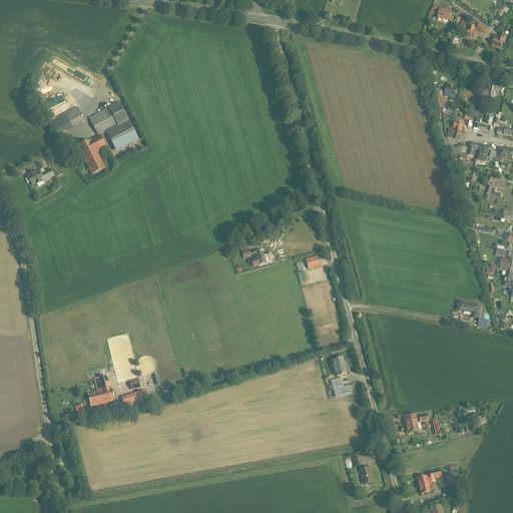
[(433,5),(431,11),(440,13),(438,19),(450,22),(452,13),(438,10),(439,6),(433,5)]
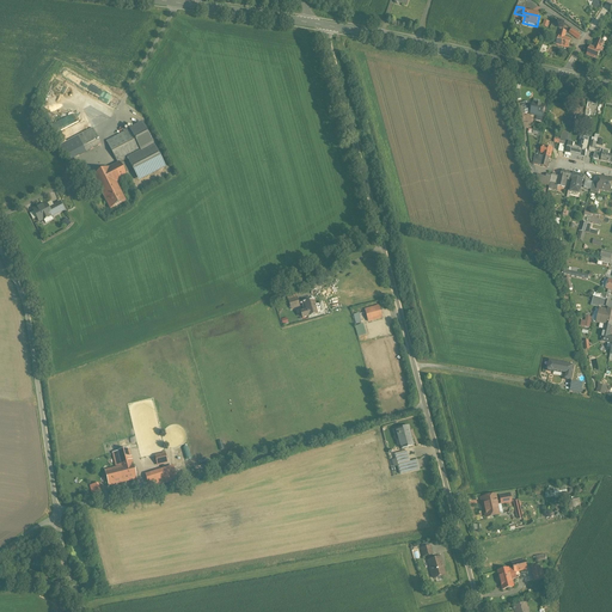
[(579,40),(581,36),(573,30),(569,34),(579,40)]
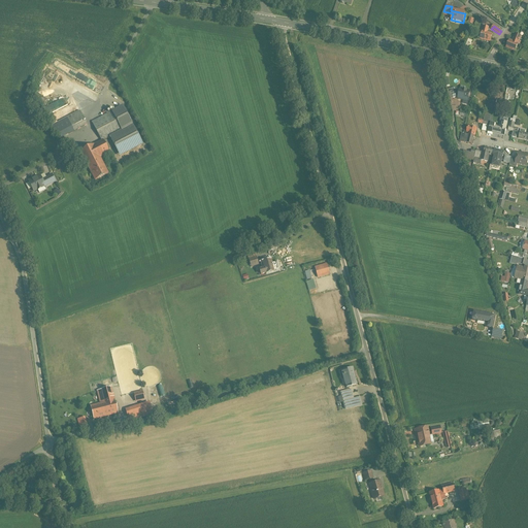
[(489,28),(484,27),(483,32),(481,40),(490,42),(493,33),(488,32),(489,28)]
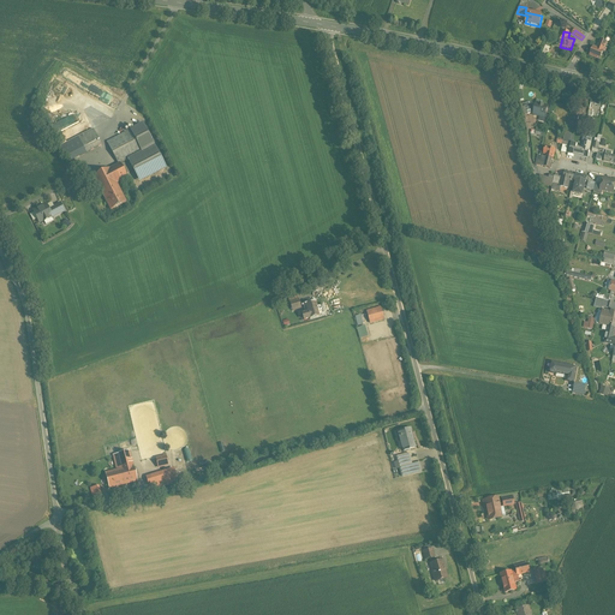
[(596,48),(593,47),(590,57),(599,61),(603,52),(605,53),(607,49),(605,48),(608,42),(601,40),(599,45),(597,43),(596,48)]
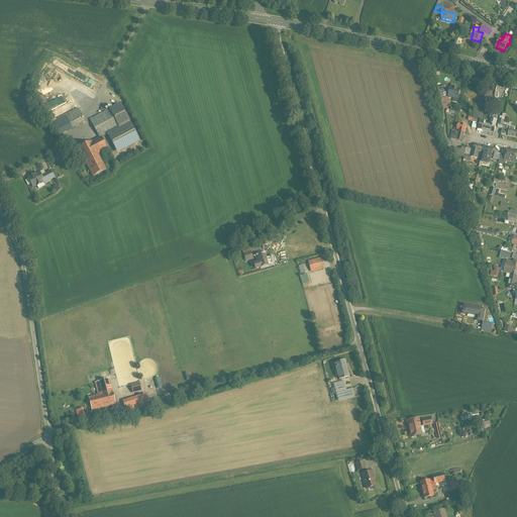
[(450,88),(444,86),(441,88),(443,96),(447,95),(448,96),(450,88)]
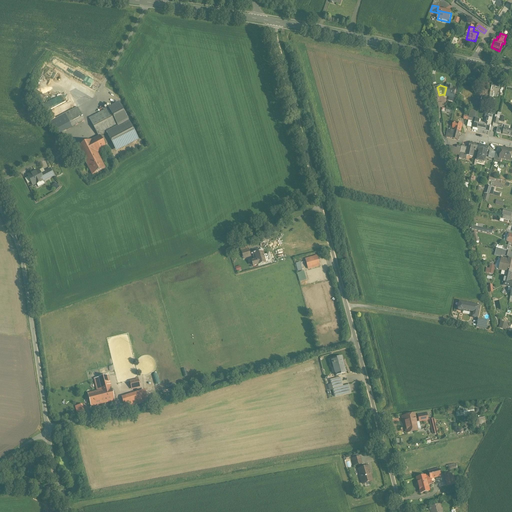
[(444,95),(454,98),(456,89),(446,87),(444,95)]
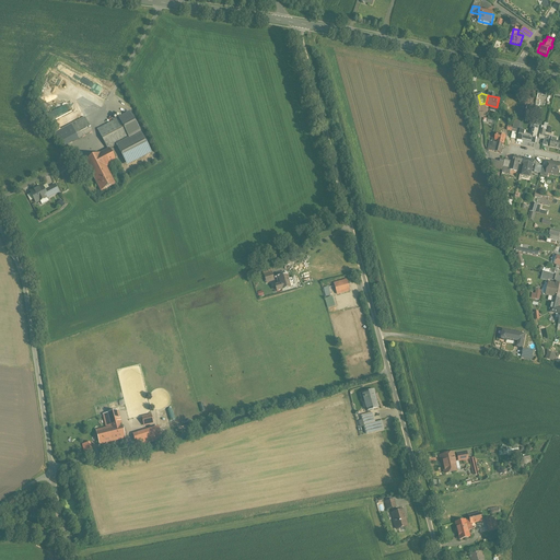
[(51,107),(42,100),(36,107),(46,115),(51,107)]
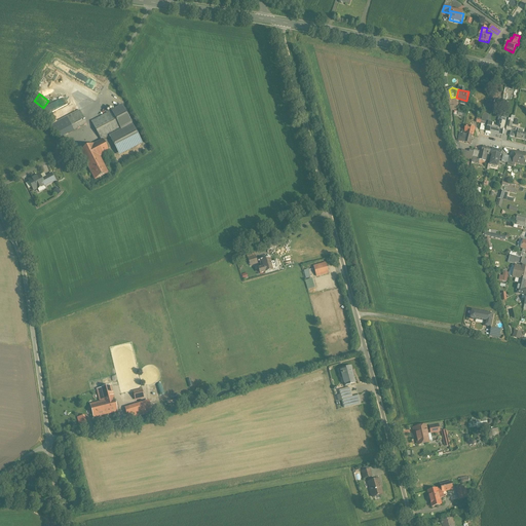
[(66,137),(88,125),(81,111),(66,118),(58,103),(44,110),(65,148),(71,145),(66,137)]
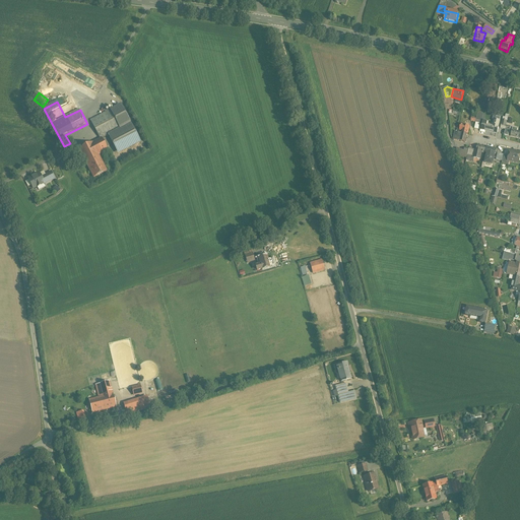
[(123,106),(91,121),(101,139),(110,135),(119,155),(141,144),(123,106)]
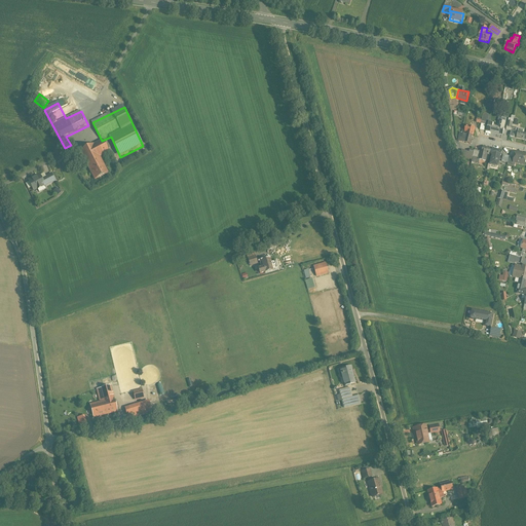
[(478,123),(485,124),(487,117),(483,116),(483,113),(480,112),(478,123)]
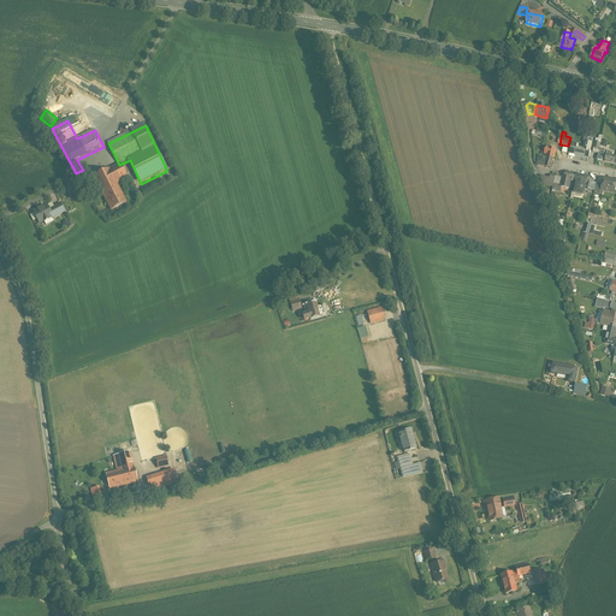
[(582,148),(579,147),(579,144),(573,142),(570,154),(580,157),(582,148)]
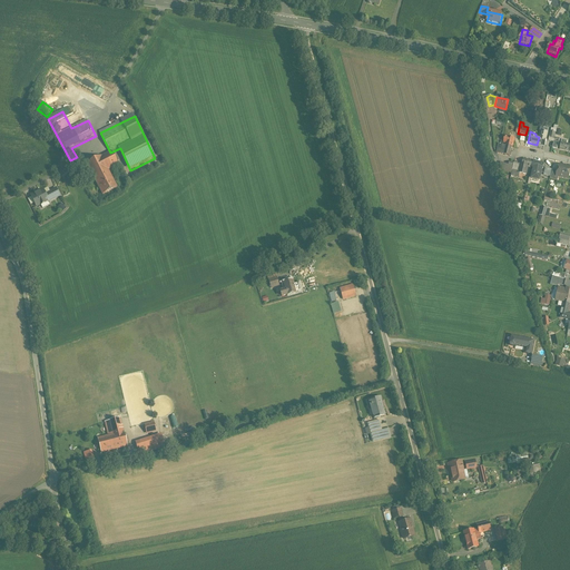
[(539,137),(537,145),(546,147),(548,135),(542,134),(542,137),(539,137)]
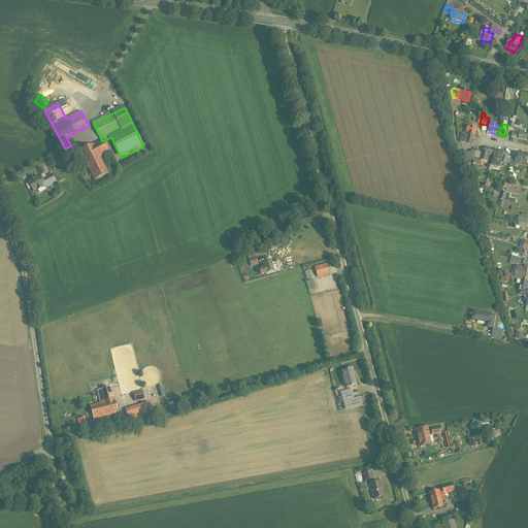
[(513,137),(517,138),(519,130),(516,129),(516,125),(512,124),(509,131),(515,132),(513,137)]
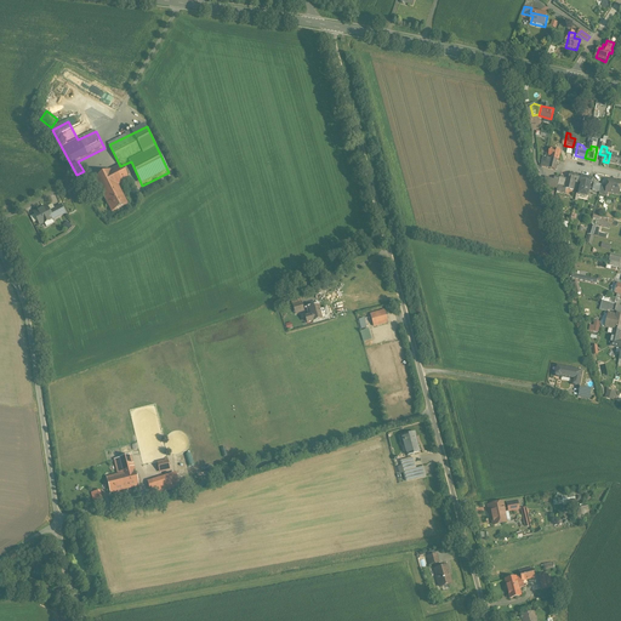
[(551,159),(558,160),(560,152),(551,149),(548,157),(552,157),(551,159)]
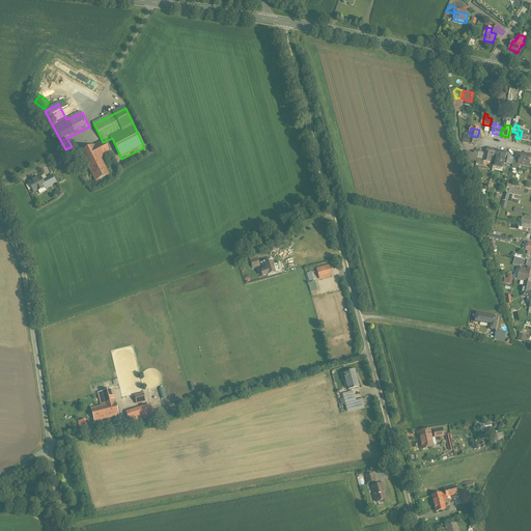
[(530,141),(530,134),(528,134),(529,132),(524,130),(521,140),(530,143),(530,141)]
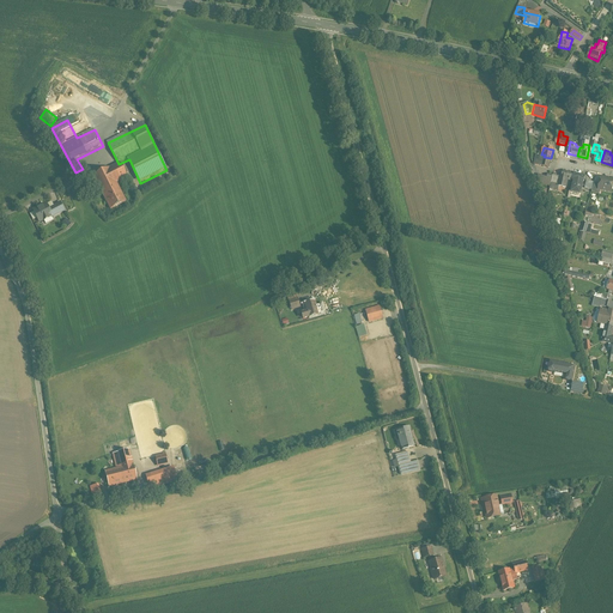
[(534,165),(548,168),(551,158),(544,157),(536,156),(534,165)]
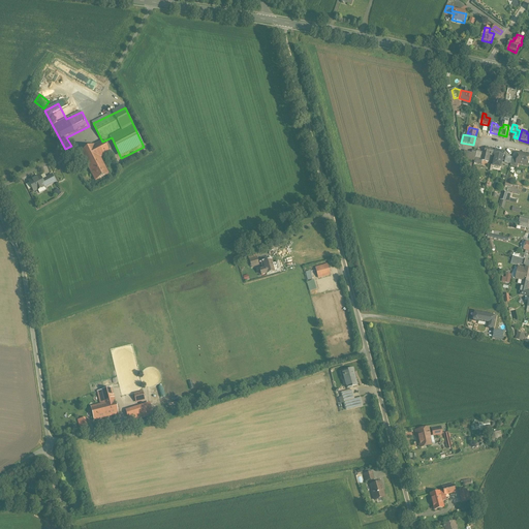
[(103,142),(82,153),(96,182),(111,175),(102,158),(110,154),(103,142)]
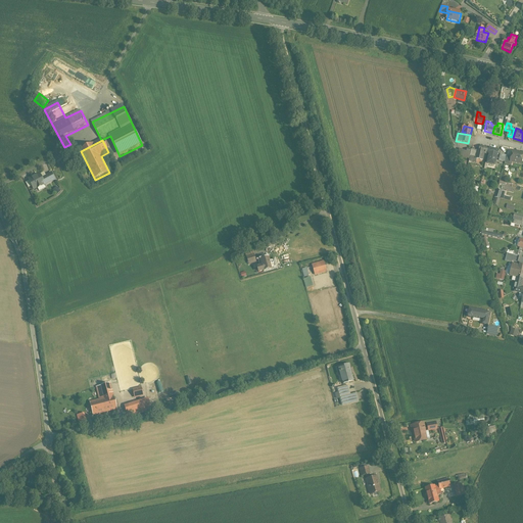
[(488,148),(480,146),(479,152),(478,152),(477,158),(476,159),(477,159),(482,160),(484,153),(487,154),(488,148)]
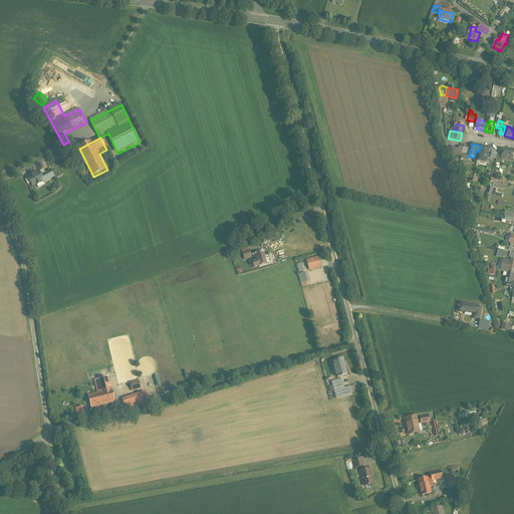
[(487,154),(488,148),(480,146),(479,152),(482,153),(480,162),(487,163),(489,154),(487,154)]
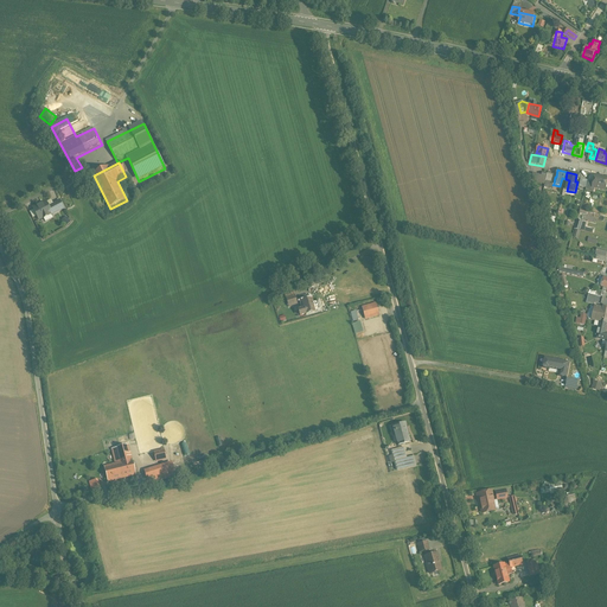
[(551,184),(553,176),(543,173),(542,177),(532,174),(531,183),(545,185),(545,181),(551,184)]
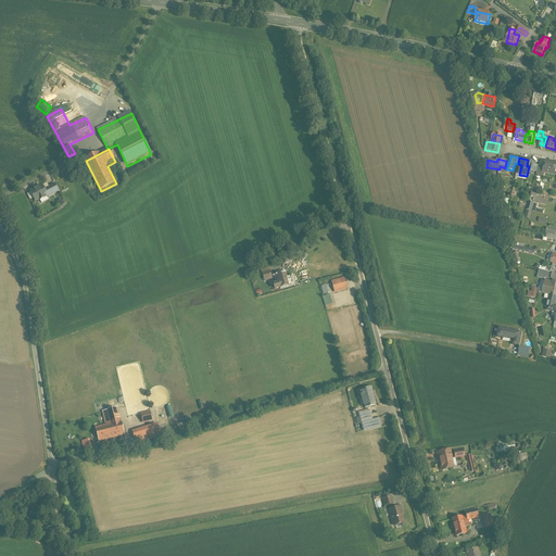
[(555,167),(555,163),(545,162),(544,167),(543,172),(545,173),(555,175),(555,167)]
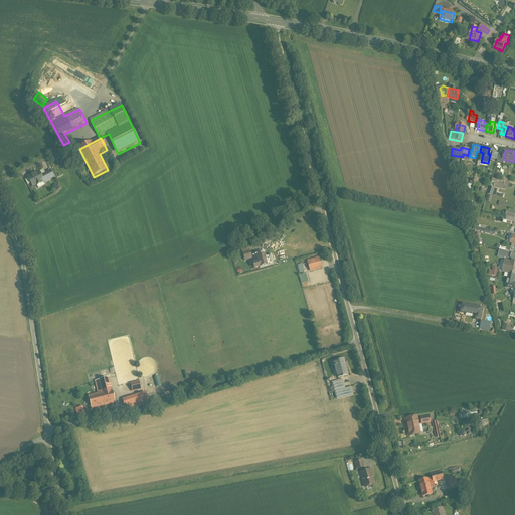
[(39,172),(32,175),(32,174),(27,176),(33,187),(36,185),(37,186),(40,184),(40,183),(43,181),(39,172)]
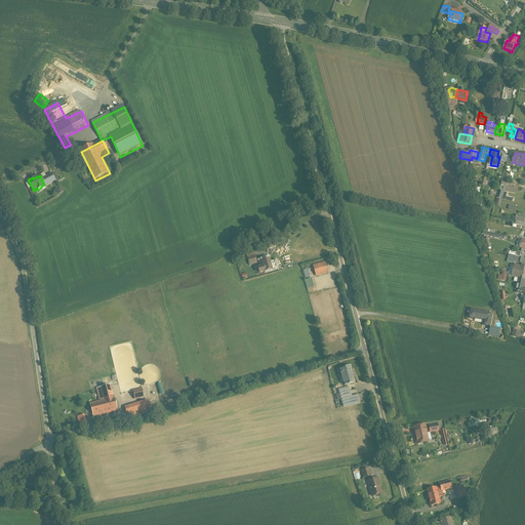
[(524,227),(524,223),(516,220),(515,225),(517,226),(517,228),(521,229),(522,227),(524,227)]
